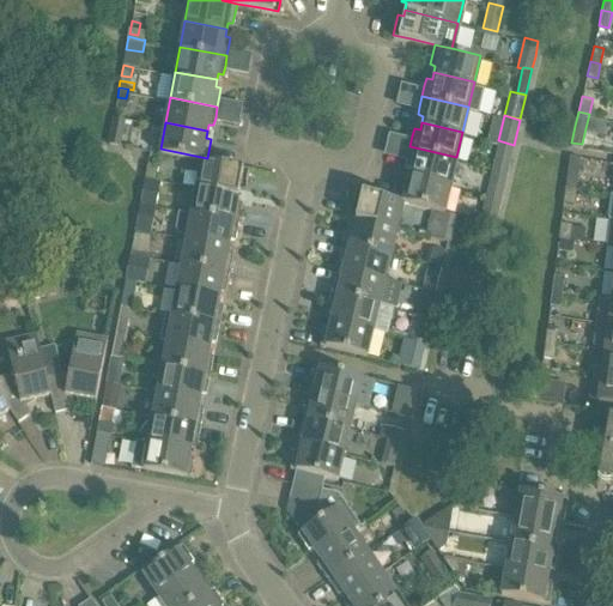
[(514,145),(498,140),(492,165),(508,170),(514,145)]
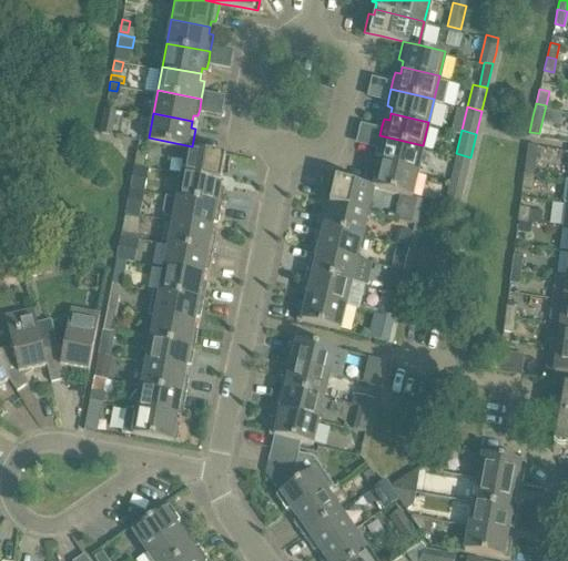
[(377,145),(376,153),(381,154),(379,160),(417,169),(423,145),(379,135),(377,145)]
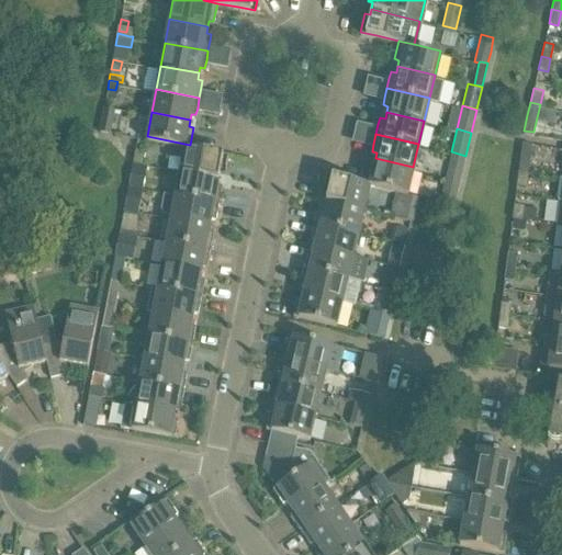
[(523,139),(518,168),(528,169),(532,140),(523,139)]
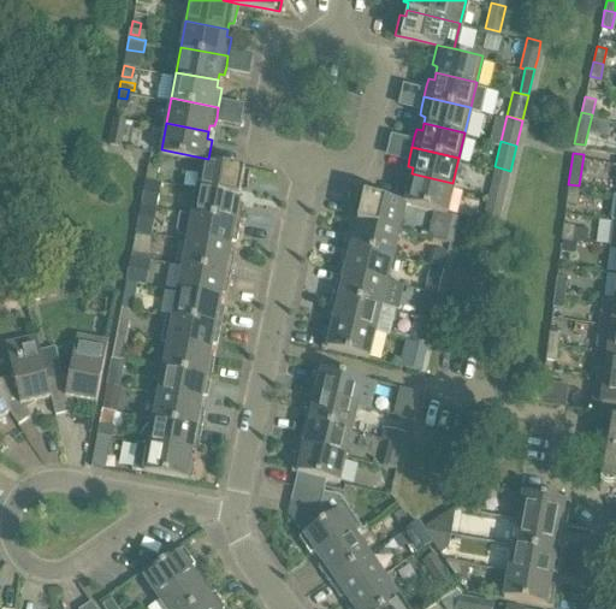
[(232,164),(208,159),(202,158),(197,184),(240,193),(241,185),(247,187),(250,167),(232,164)]
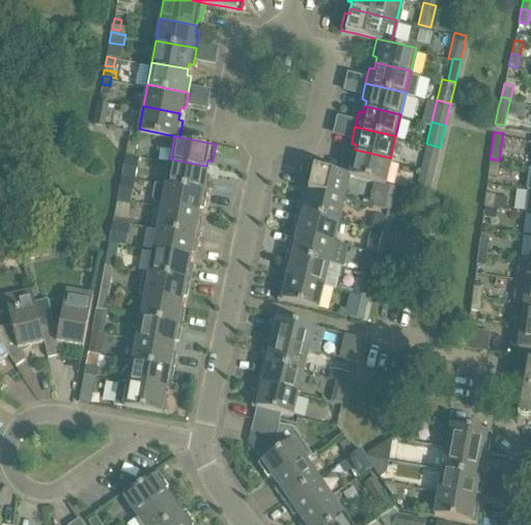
[(138,140),(129,138),(126,150),(135,153),(138,140)]
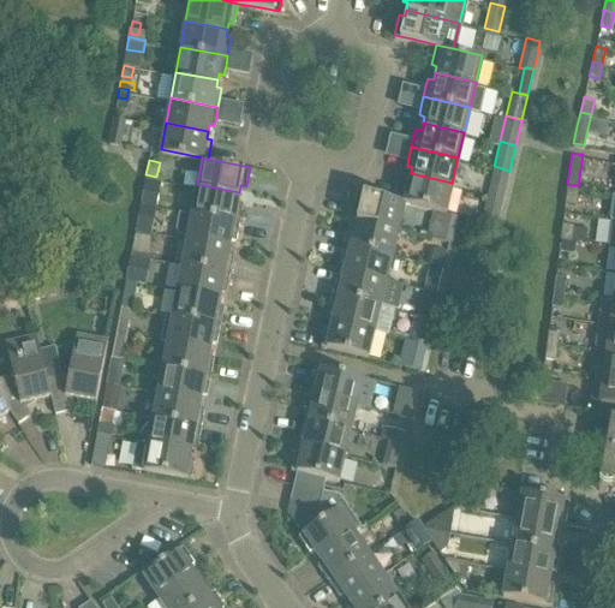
[(405,200),(437,208),(446,209),(452,183),(411,173),(410,180),(404,179),(399,198),(405,200)]
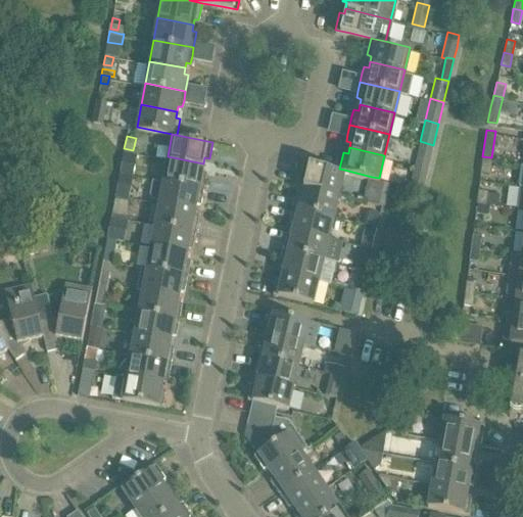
[(135,159),(123,156),(120,170),(133,172),(135,159)]
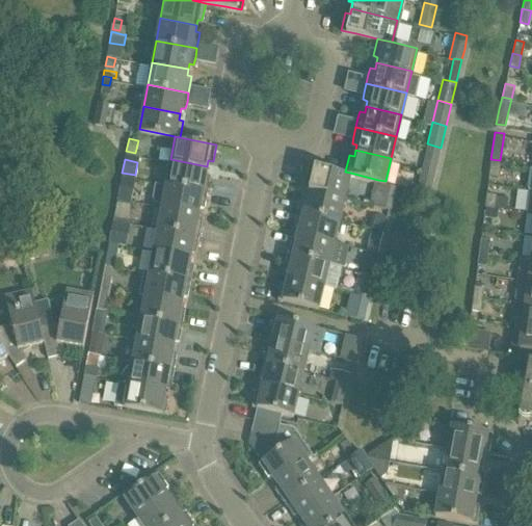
[(166,182),(208,189),(210,174),(206,173),(207,166),(170,159),(166,182)]
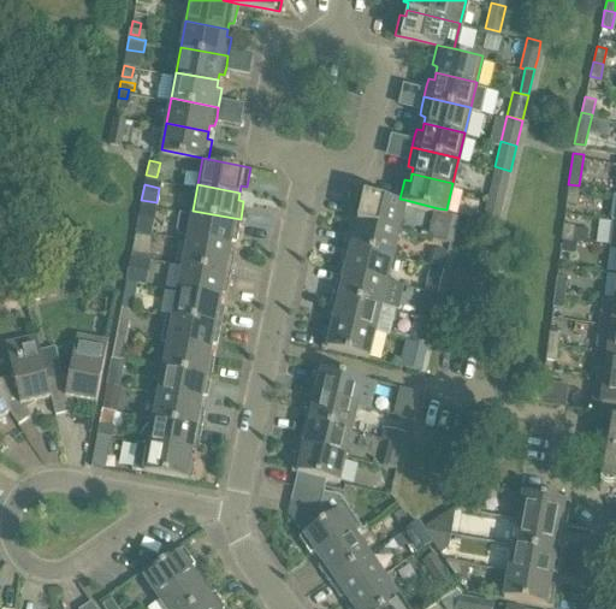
[(578,201),(579,185),(568,184),(567,200),(578,201)]
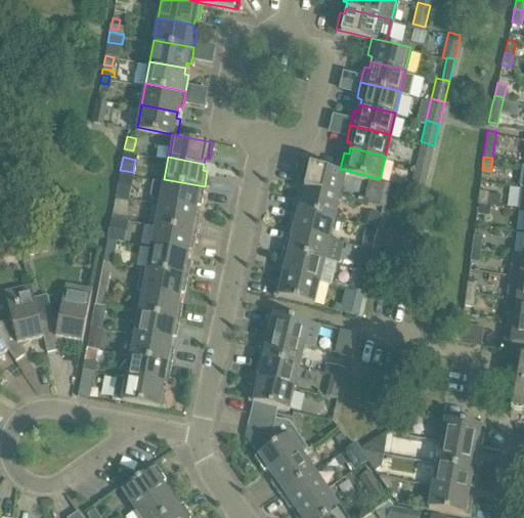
[(340,169),(319,164),(305,161),(301,177),(306,179),(304,184),(339,192),(345,170),(340,169)]
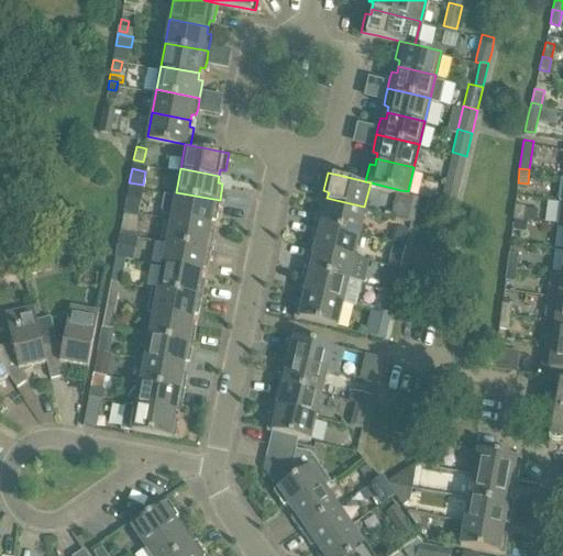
[(165,209),(173,210),(172,215),(210,222),(211,217),(217,218),(220,200),(176,192),(165,190),(163,206),(165,209)]
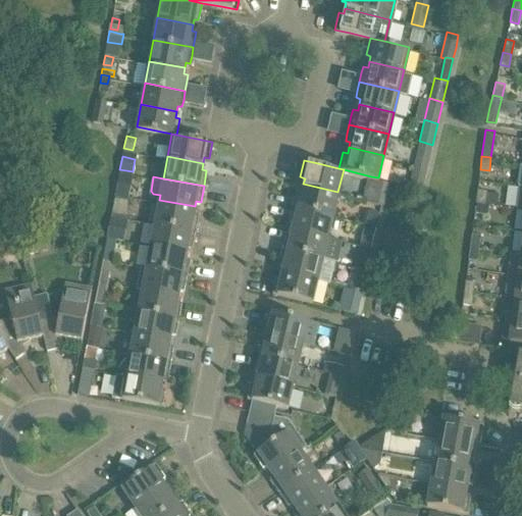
[(371,176),(366,199),(372,200),(381,202),(384,190),(387,179),(378,177),(371,176)]
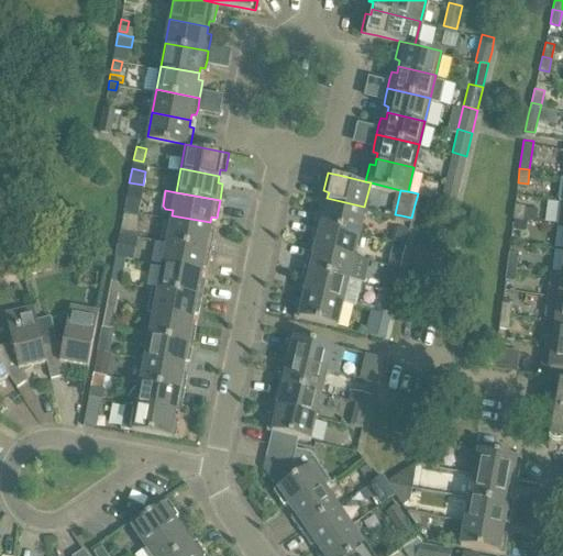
[(138,208),(140,196),(128,192),(124,206),(138,208)]
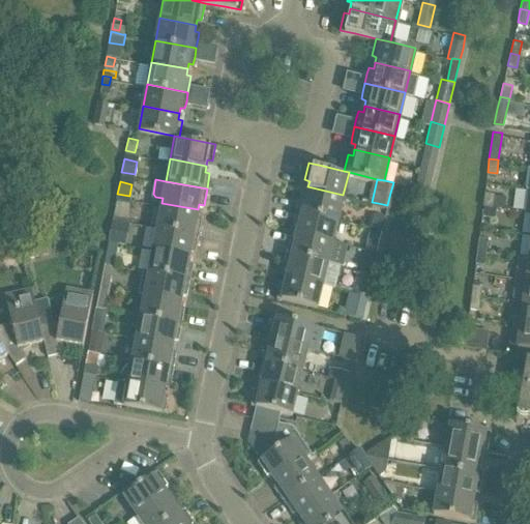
[(343,195),(307,186),(306,193),(301,192),(297,207),(337,216),(343,195)]
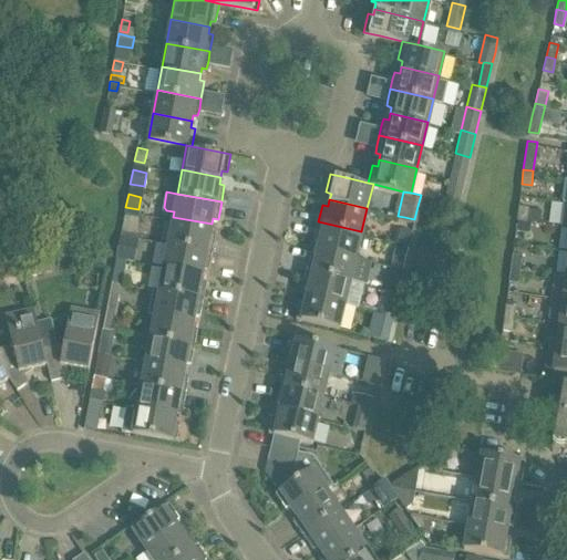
[(527,218),(528,204),(518,203),(517,217),(527,218)]
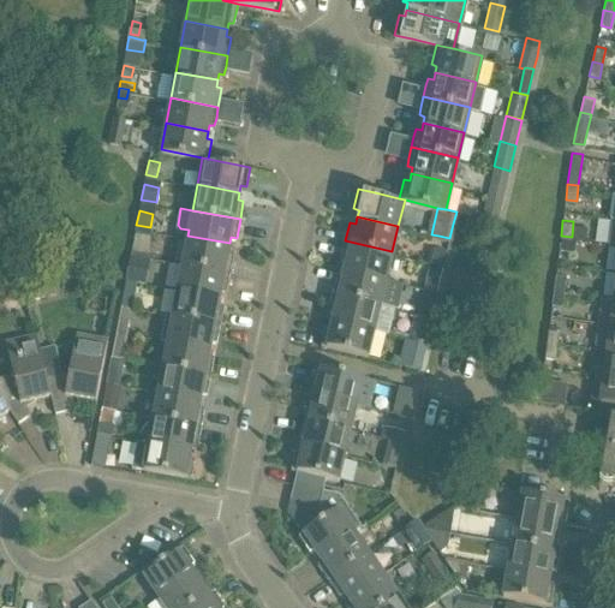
[(183,261),(231,269),(233,251),(228,250),(230,243),(187,236),(183,261)]
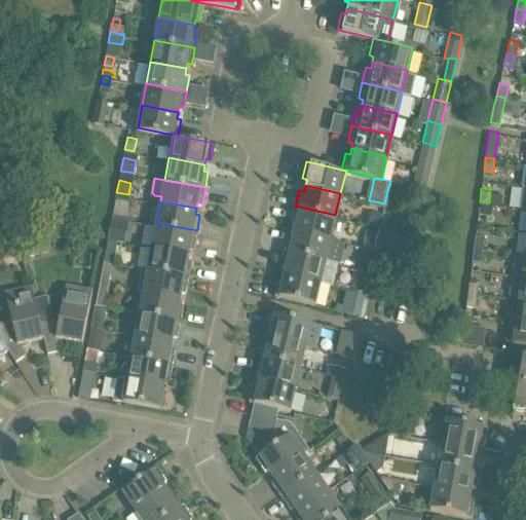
[(335,215),(295,206),(292,222),(296,223),(295,228),(331,236),(335,215)]
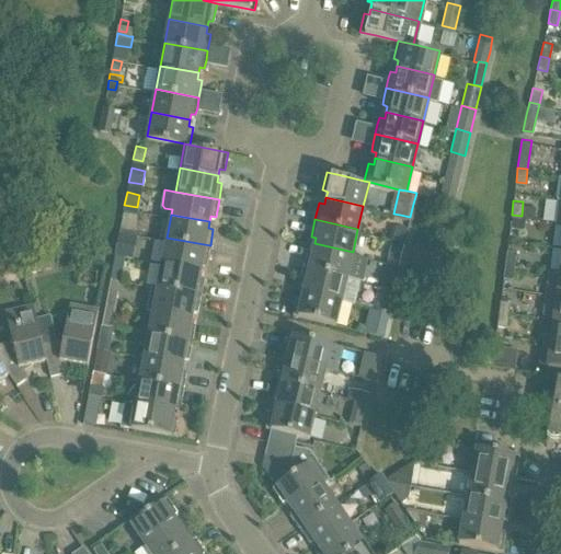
[(409,224),(398,222),(395,238),(404,241),(409,224)]
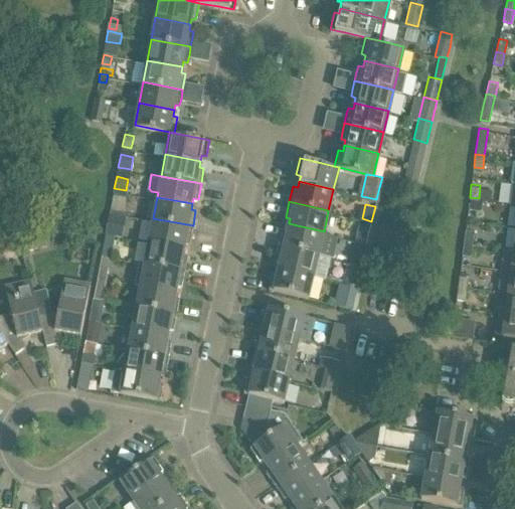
[(149,239),(184,246),(185,240),(190,241),(193,225),(153,218),(149,239)]
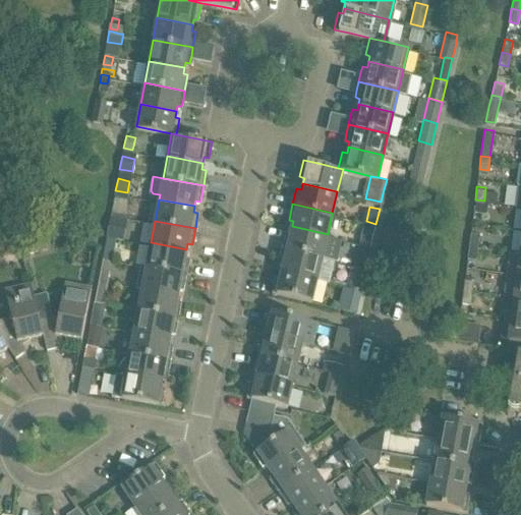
[(122,237),(124,227),(110,225),(108,234),(116,236),(122,237)]
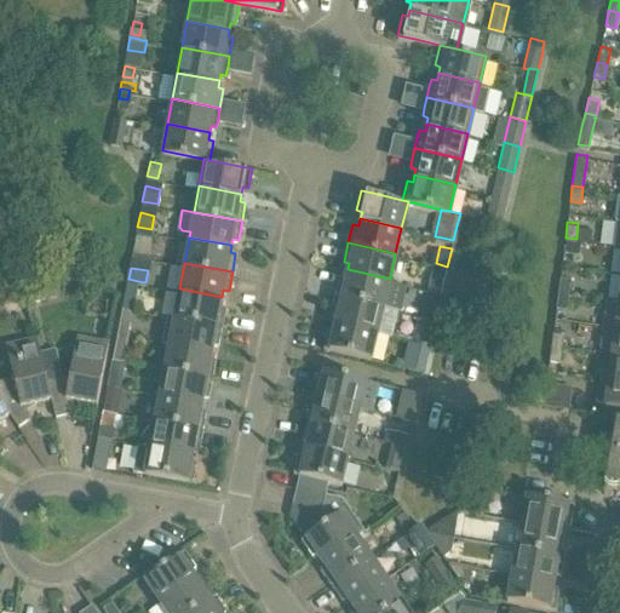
[(384,304),(397,308),(403,282),(390,279),(348,269),(346,276),(340,275),(336,293),(384,304)]
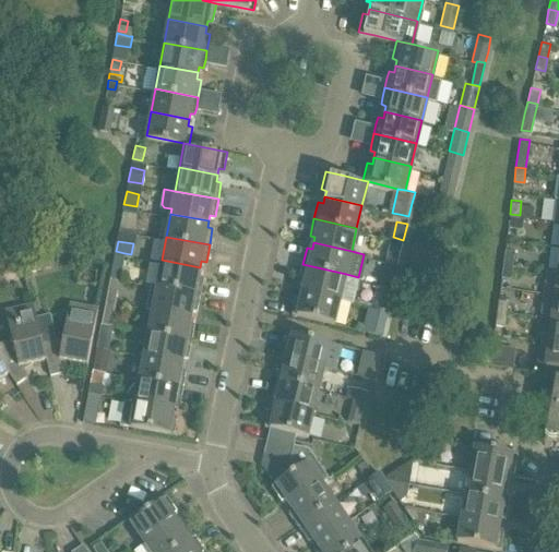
[(402,244),(391,242),(388,259),(399,261),(402,244)]
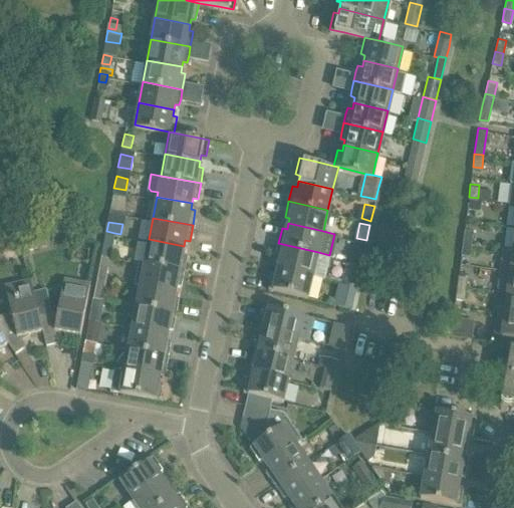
[(474,229),(465,228),(463,240),(472,241),(474,229)]
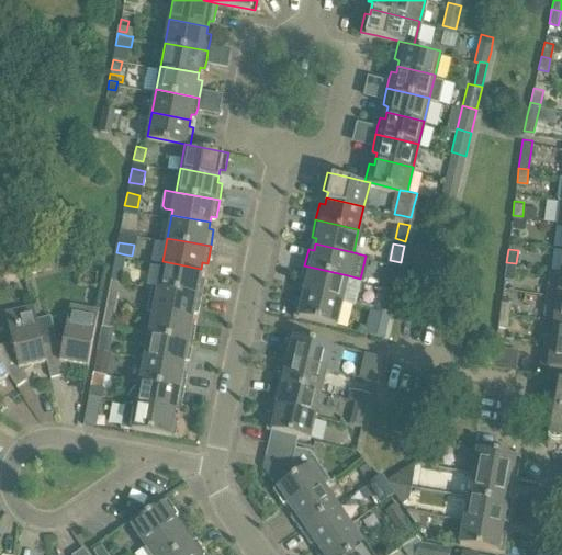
[(116,252),(115,252),(111,276),(121,278),(125,255),(116,252)]
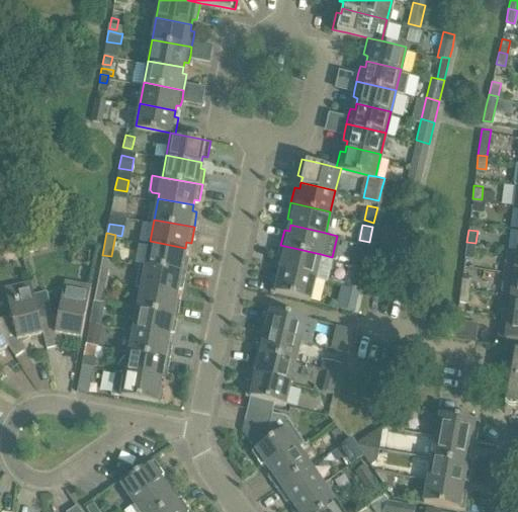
[(37,238),(22,242),(24,249),(39,246),(37,238)]
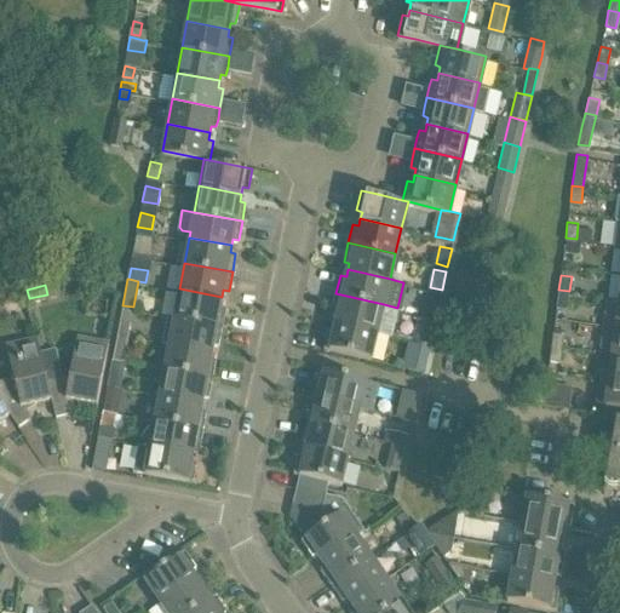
[(222,297),(179,288),(174,315),(222,325),(225,305),(220,304),(222,297)]
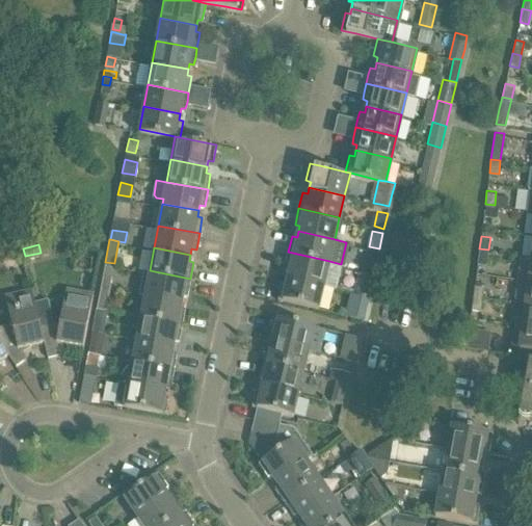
[(477,262),(486,263),(488,250),(479,248),(477,262)]
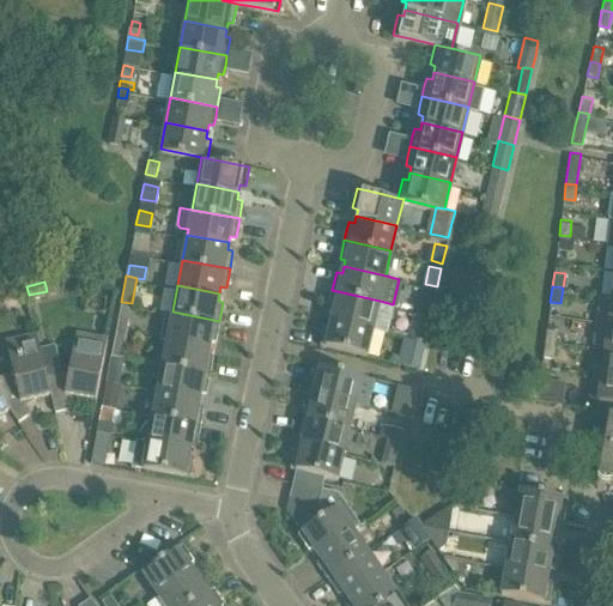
[(380,301),(332,290),(328,308),(333,310),(332,316),(374,326),(380,301)]
